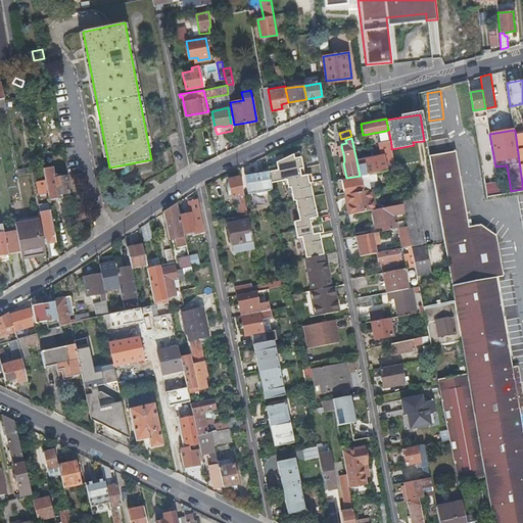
[(357,160),(360,176),(376,173),(395,169),(394,160),(392,153),(391,149),(391,145),(383,146),(385,155),(384,155),(357,160)]
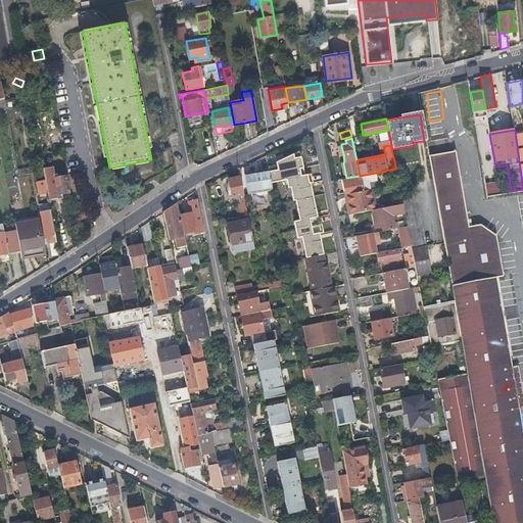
[(456,150),(430,155),(452,285),(455,299),(459,321),(460,330),(462,339),(467,372),(437,378),(438,383),(458,481),(485,475),(491,510),(493,522),(522,522),(522,430),(519,410),(519,408),(515,383),(512,368),(512,366),(511,361),(496,279),(495,277),(504,276),(497,242),(496,234),(486,227),(481,224),(469,226),(456,150)]
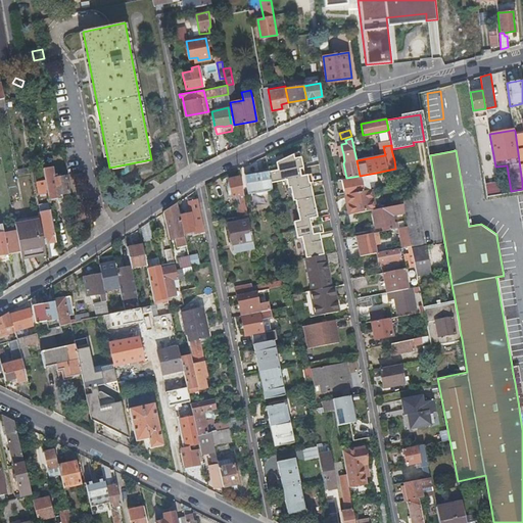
[(276,164),(268,167),(268,169),(271,182),(286,179),(287,187),(290,186),(293,200),(295,199),(299,220),(293,221),(296,237),(301,236),(305,257),(306,257),(322,254),(322,253),(323,253),(319,233),(323,232),(319,216),(317,216),(310,182),(313,182),(311,174),(304,175),(299,152),(297,151),(276,161),(276,164)]
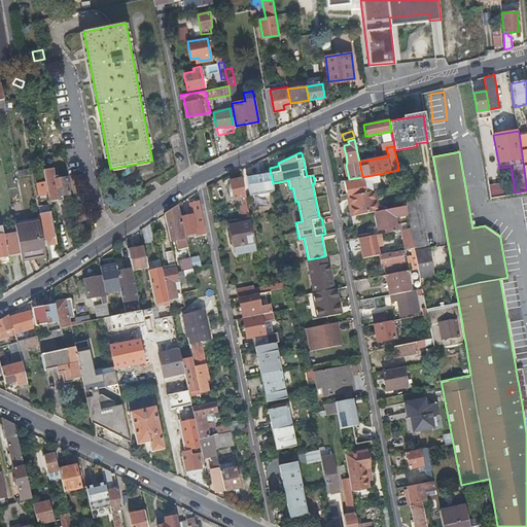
[(53,169),(43,170),(45,181),(48,196),(48,201),(63,198),(62,195),(69,194),(66,177),(57,179),(57,175),(54,176),(53,169)]
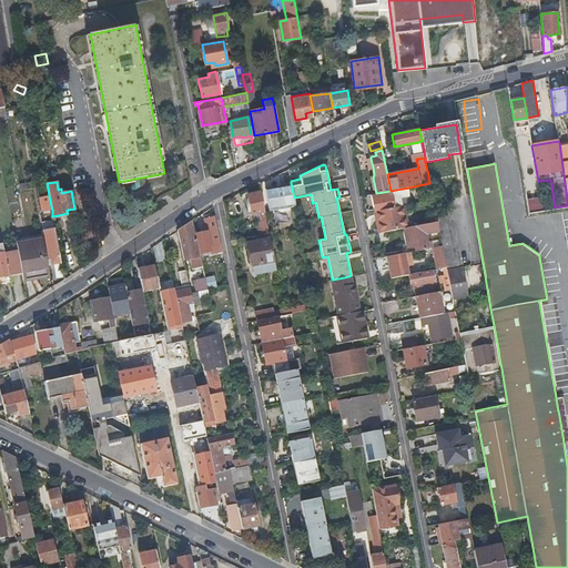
[(270,210),(295,205),(294,198),(291,183),(265,189),(270,210)]
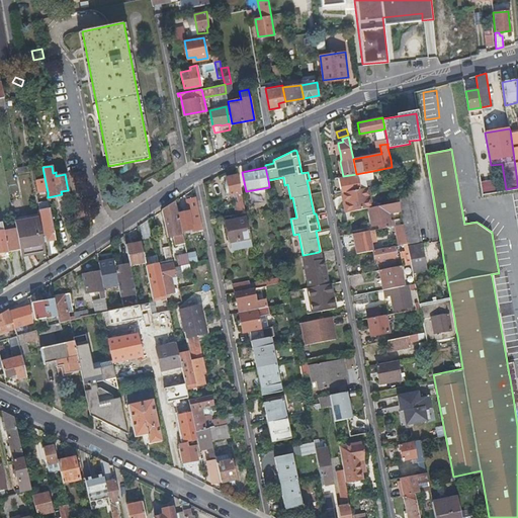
[(373,178),(372,171),(356,174),(343,176),(339,177),(342,192),(343,191),(366,187),(364,180),(373,178)]
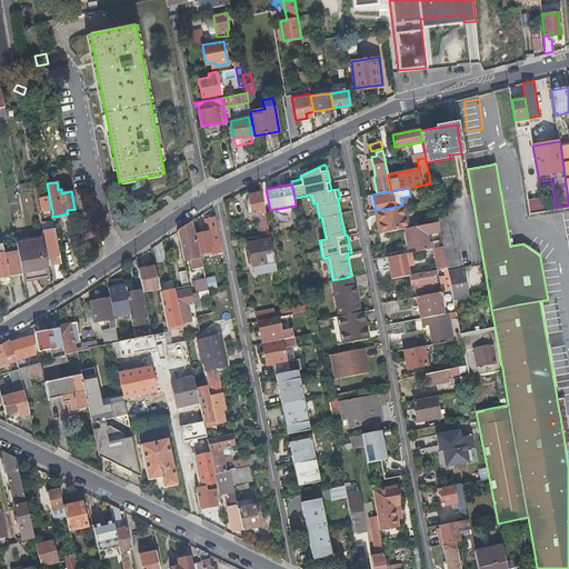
[(269,232),(261,192),(249,195),(252,213),(260,212),(261,220),(259,220),(261,233),(269,232)]
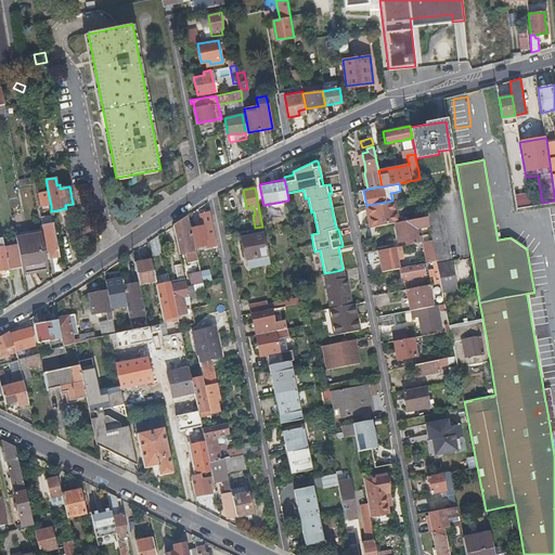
[(51,206),(48,191),(40,192),(43,208),(51,206)]
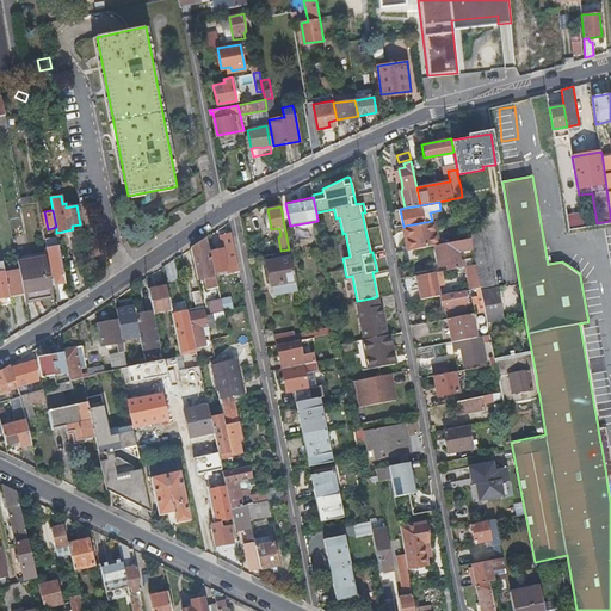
[(436,220),(443,218),(440,210),(430,213),(432,221),(436,220)]
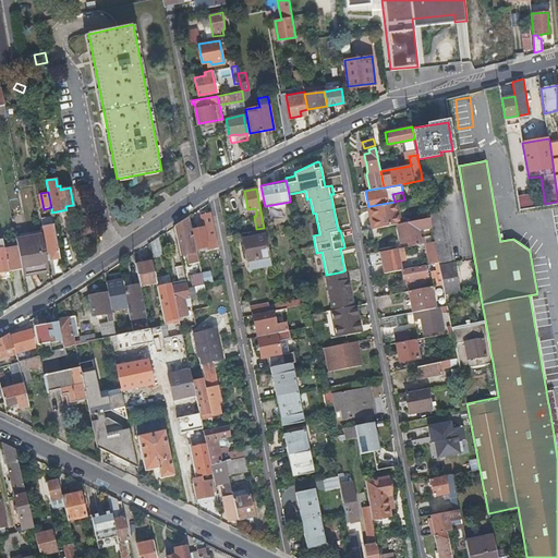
[(531,193),(518,195),(520,208),(534,206),(531,193)]
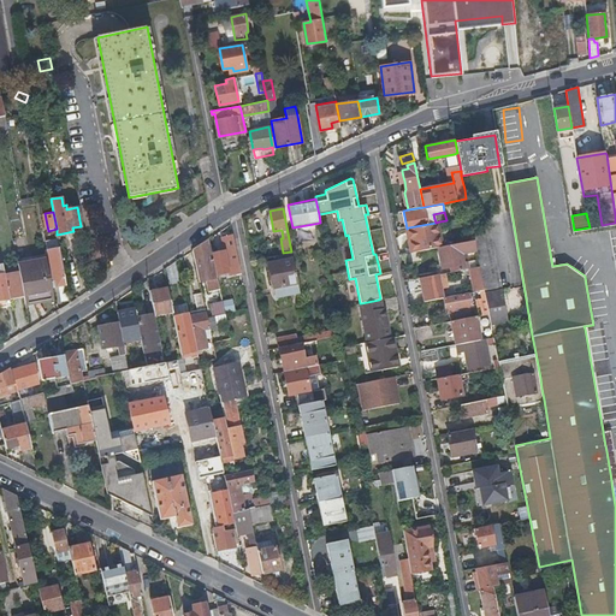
[(438,247),(444,246),(439,221),(436,223),(408,227),(413,252),(422,250),(438,247)]
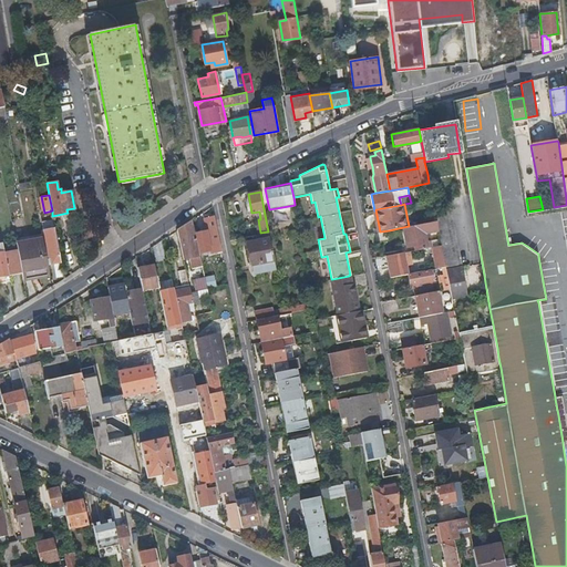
[(450,206),(435,209),(446,266),(461,263),(450,206)]
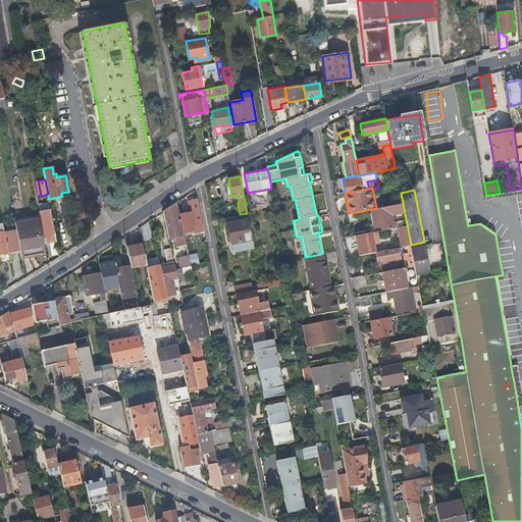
[(322,194),(313,195),(315,203),(319,202),(320,211),(325,211),(322,194)]
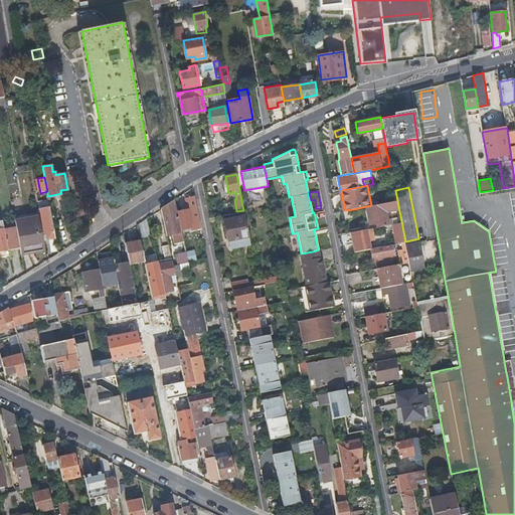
[(192,229),(201,227),(194,195),(185,197),(192,229)]
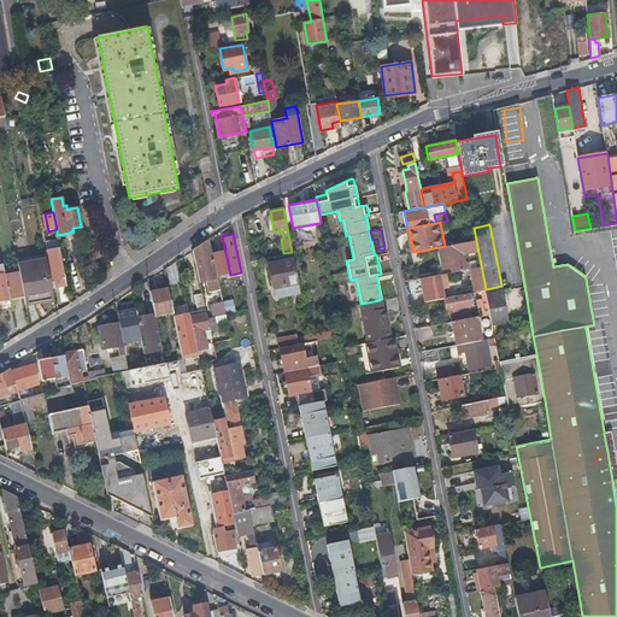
[(213,262),(209,238),(193,248),(200,281),(207,280),(210,291),(219,288),(217,277),(213,262)]
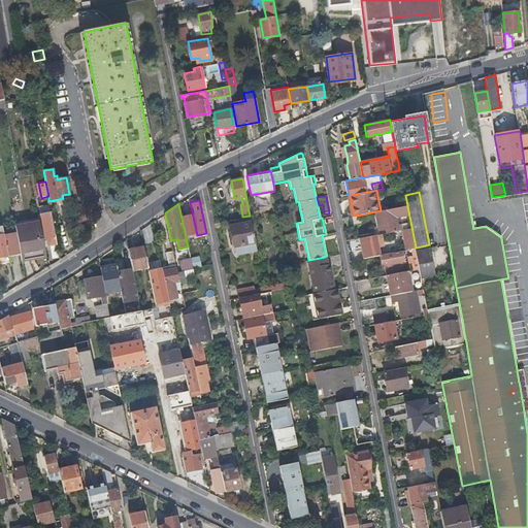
[(387,233),(398,230),(396,218),(408,216),(407,209),(406,205),(394,207),(381,210),(375,211),(378,230),(386,228),(387,233)]
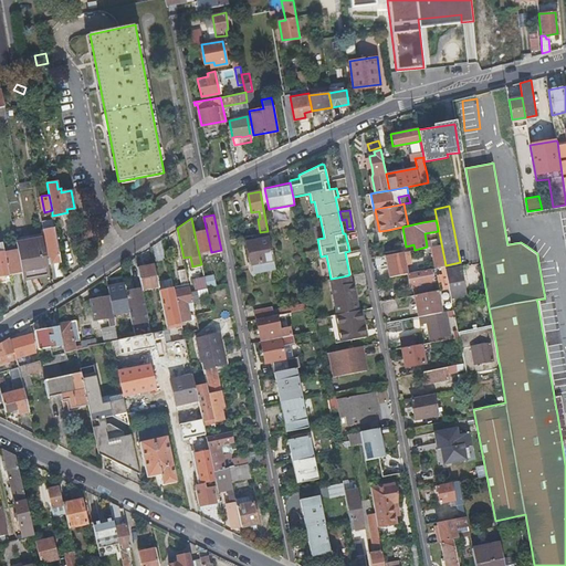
[(51,263),(53,262),(61,261),(54,226),(43,228),(49,258),(50,257),(51,263)]
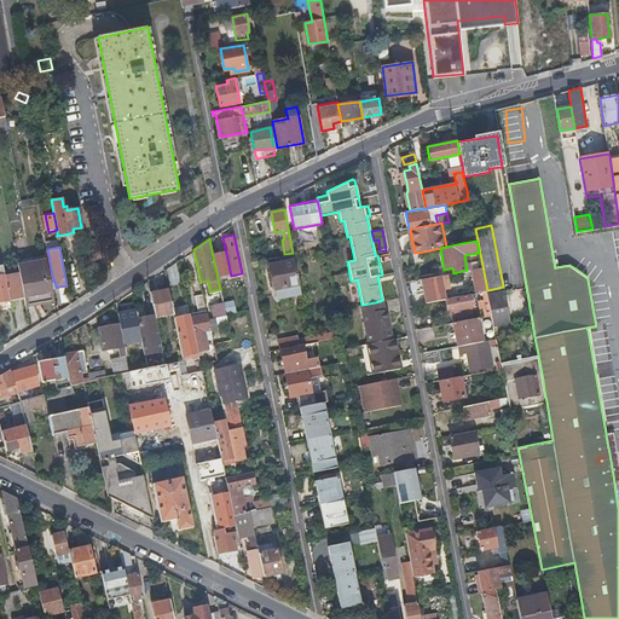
[(415,253),(410,254),(411,262),(426,259),(424,252),(415,253)]
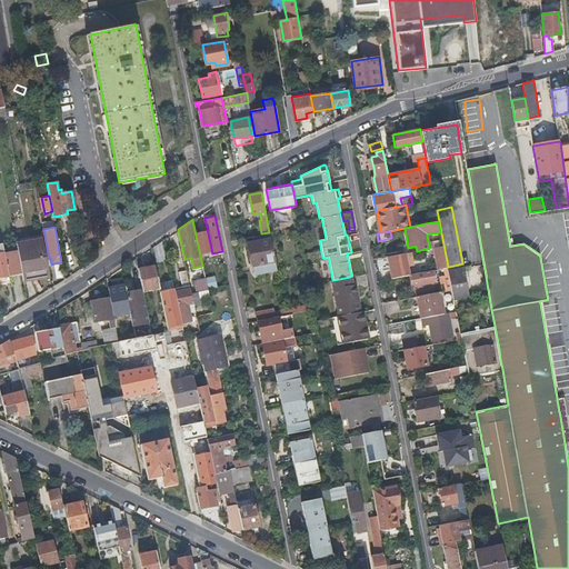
[(22,275),(49,269),(41,232),(16,238),(18,249),(22,272),(22,275)]
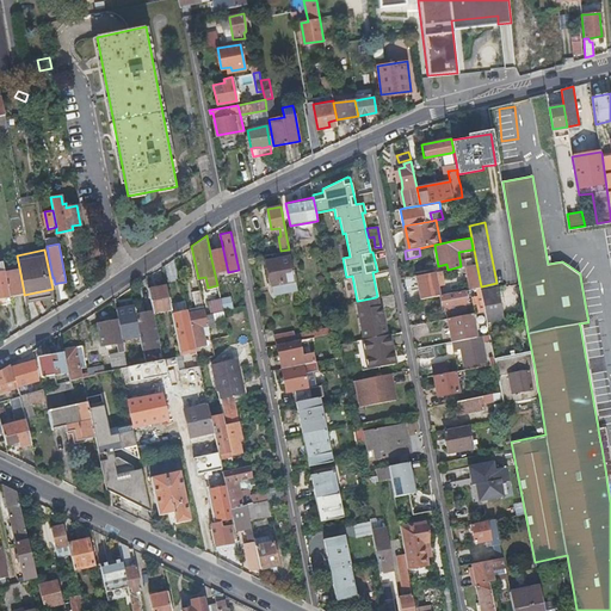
[(295,279),(289,250),(281,251),(275,252),(276,258),(265,260),(270,284),(272,284),(273,291),(283,289),(284,292),(297,289),(295,279)]
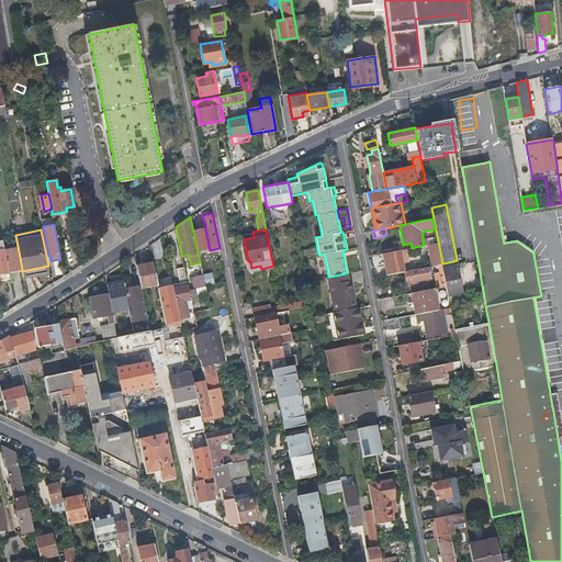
[(201,237),(194,238),(198,253),(204,251),(201,237)]
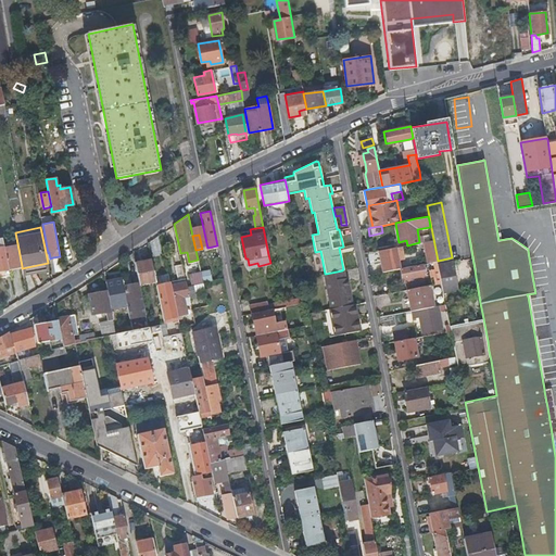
[(0,276),(7,276),(5,269),(9,269),(22,266),(17,243),(4,247),(3,240),(2,238),(0,238),(0,276)]
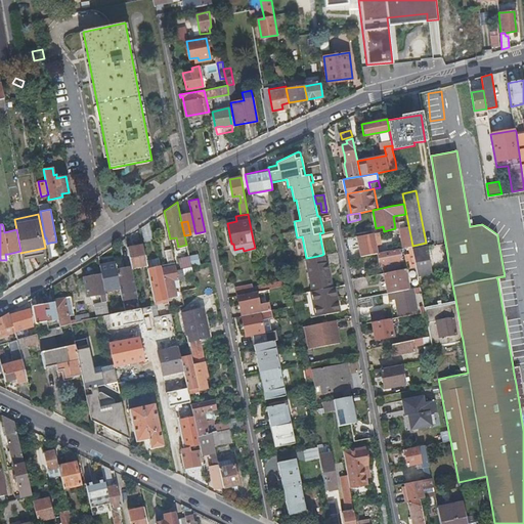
[(408,247),(411,246),(407,226),(395,228),(384,231),(383,231),(384,236),(400,233),(403,248),(408,247)]
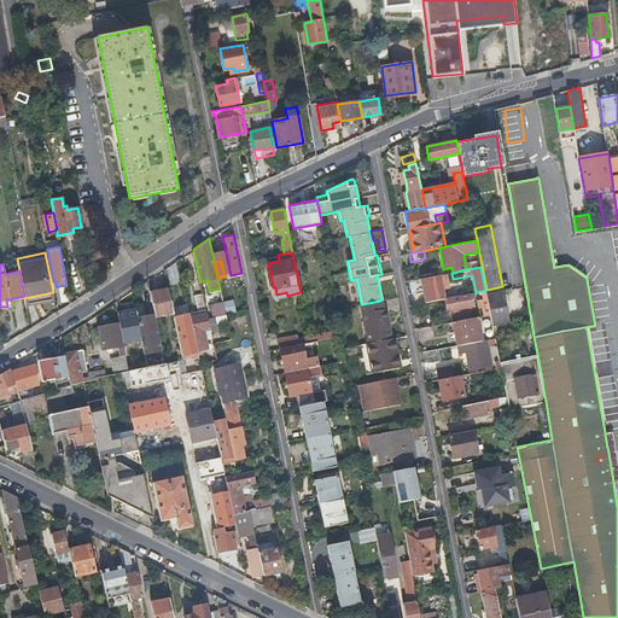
[(421,279),(425,302),(444,298),(439,275),(421,279)]
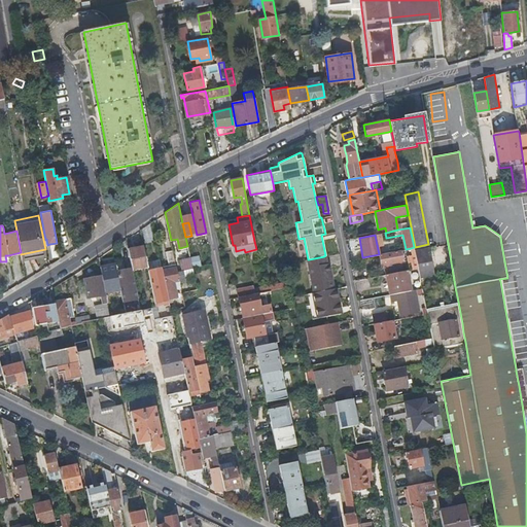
[(53,257),(59,255),(57,243),(49,244),(53,257)]
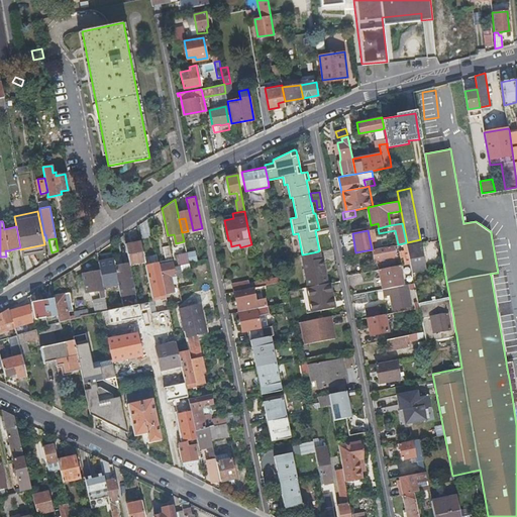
[(146,239),(140,241),(143,253),(149,252),(146,239)]
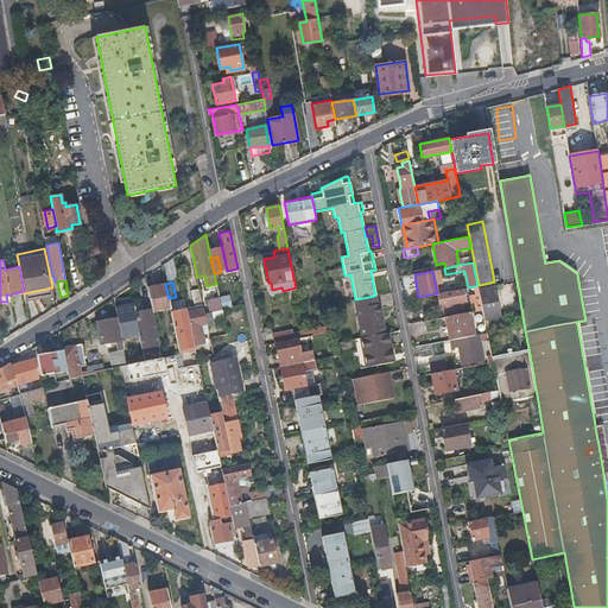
[(169,298),(165,284),(147,286),(150,295),(152,308),(153,311),(170,308),(169,298)]
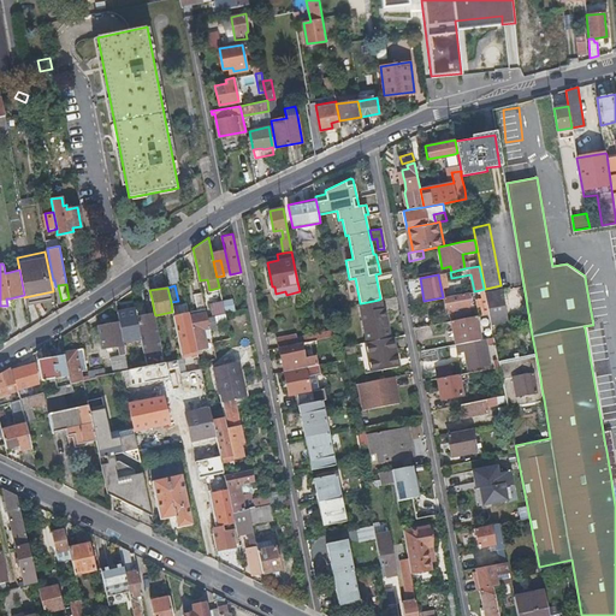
[(508,320),(502,289),(485,292),(487,304),(489,313),(491,324),(508,320)]
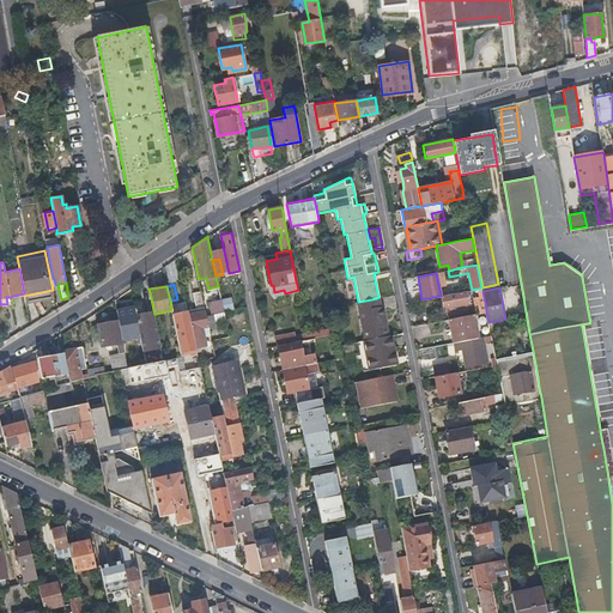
[(196,309),(205,308),(204,302),(201,291),(193,292),(196,309)]
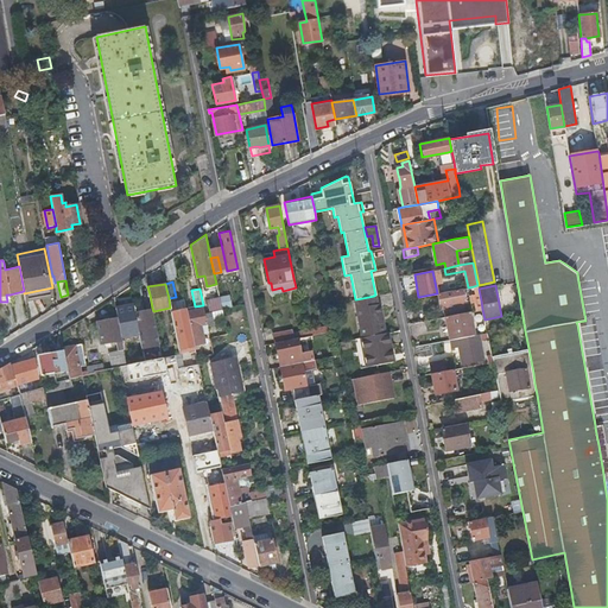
[(463,289),(438,293),(441,305),(443,304),(445,316),(466,312),(463,301),(464,302),(469,301),(469,299),(466,299),(463,289)]
